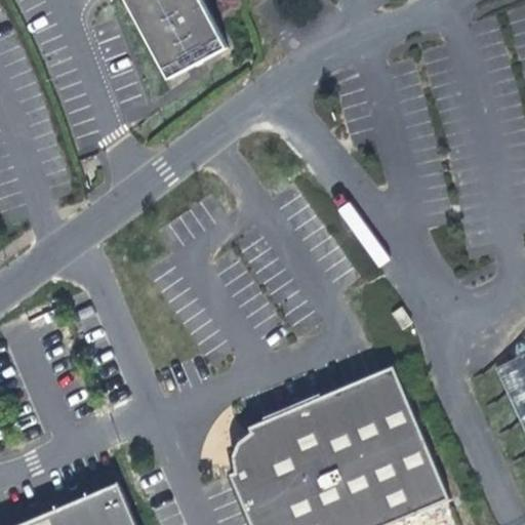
[(126,0),(168,77),(226,47),(202,0),(126,0)]
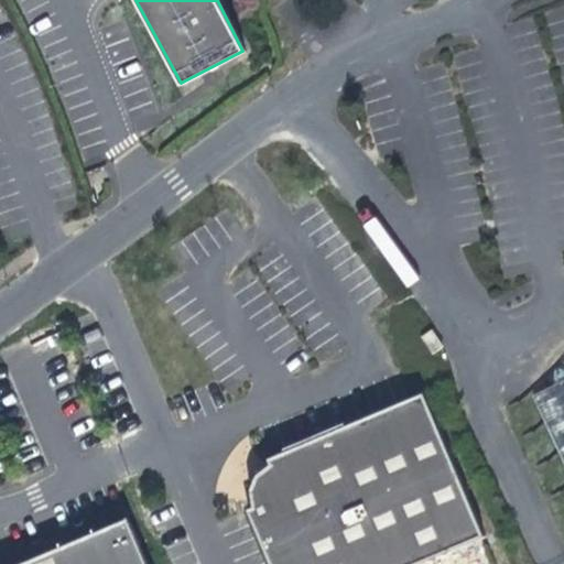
[(563,376),(529,393),(563,467),(563,376)]
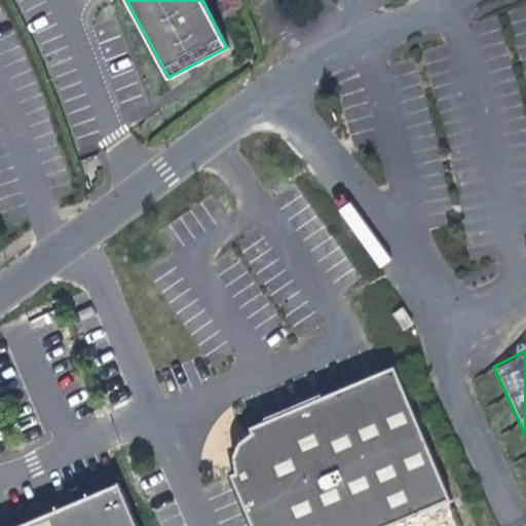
[(384,525),(449,498),(392,365),(248,427),(250,433),(237,443),(232,457),(233,473),(228,476),(250,525),(384,525)]
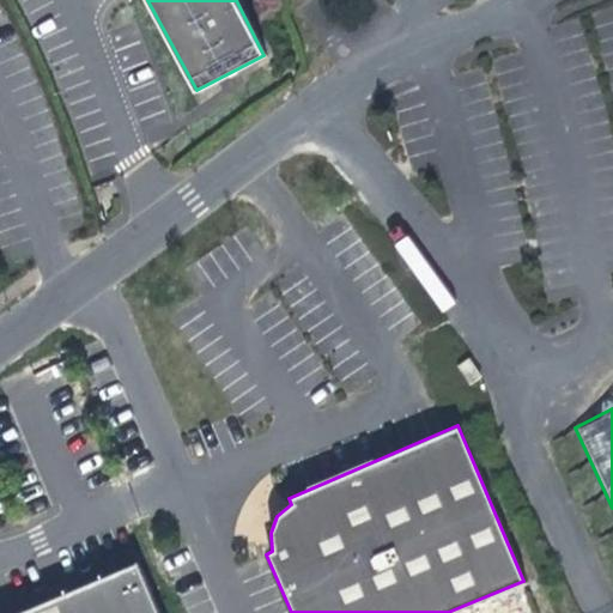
[(0,601),(0,612),(158,612),(137,564),(31,611),(26,612),(19,593),(0,601)]
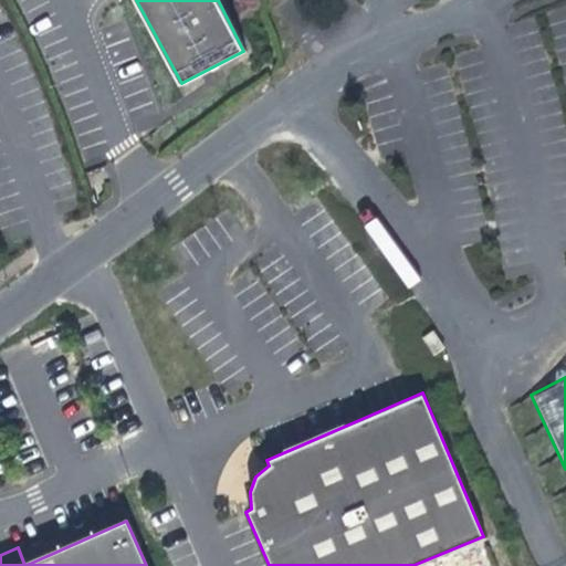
[(0,555),(18,547),(24,565),(29,564),(16,534),(0,540),(0,555)]
